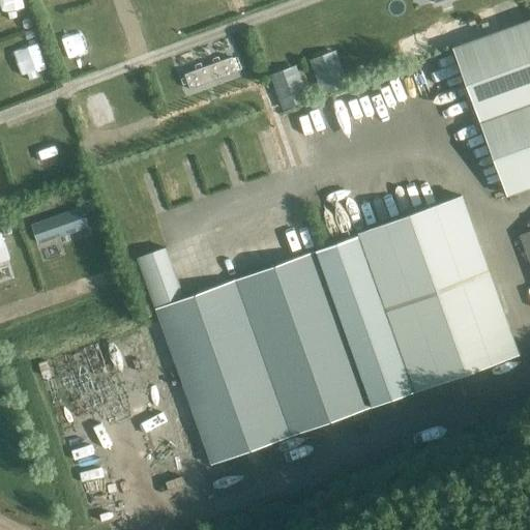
[(529,20),(454,48),(507,194),(529,185),(529,20)]
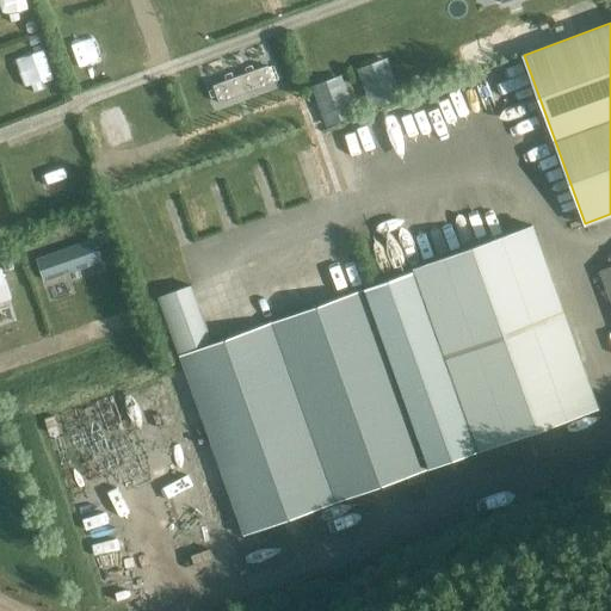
[(75,34),(82,56),(97,51),(88,29),(75,34)]
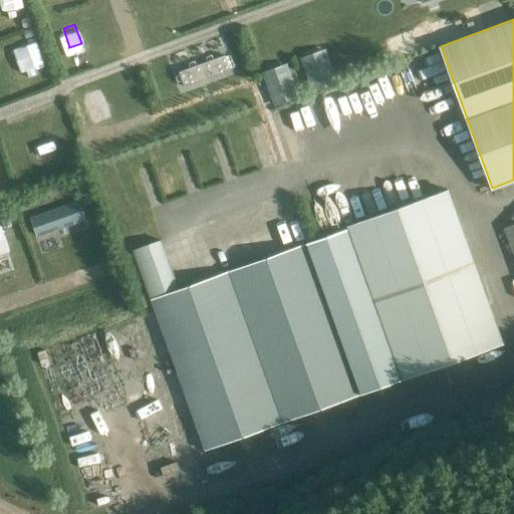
[(25,60),(49,53),(42,28),(17,35),(25,60)]
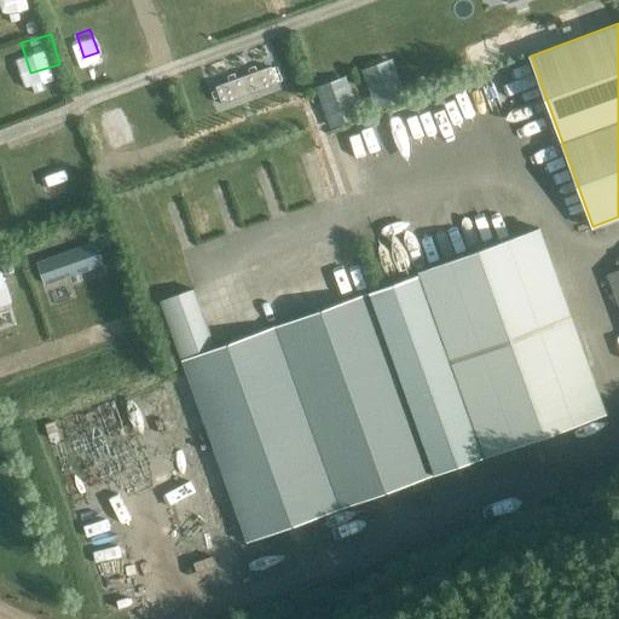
[(221,104),(277,85),(270,67),(215,87),(221,104)]
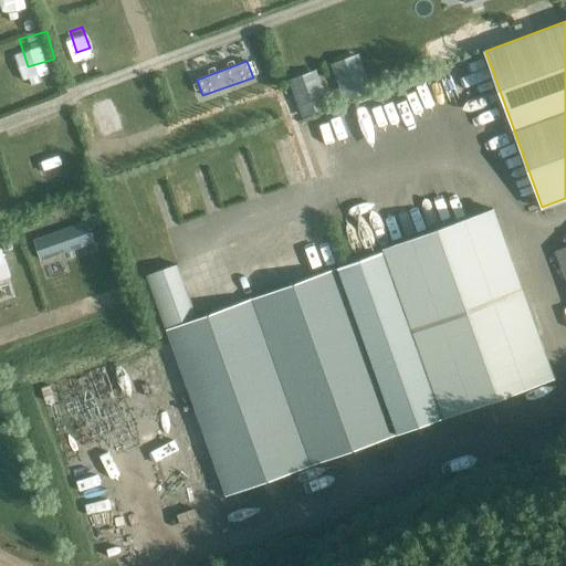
[(266,107),(275,128),(285,124),(276,103),(266,107)]
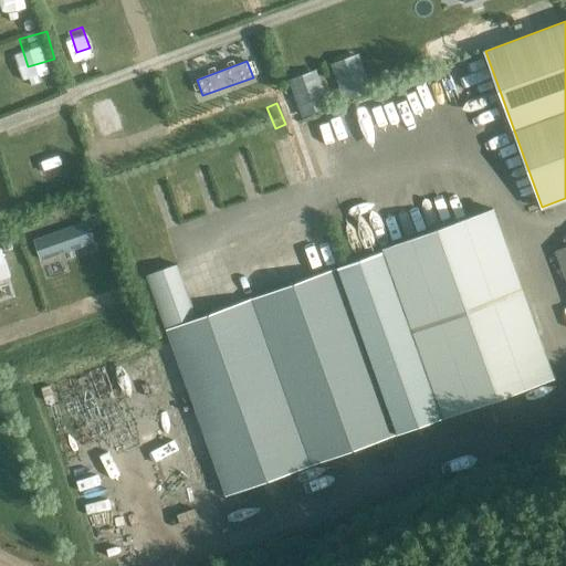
[(40,173),(74,160),(70,149),(35,160),(40,173)]
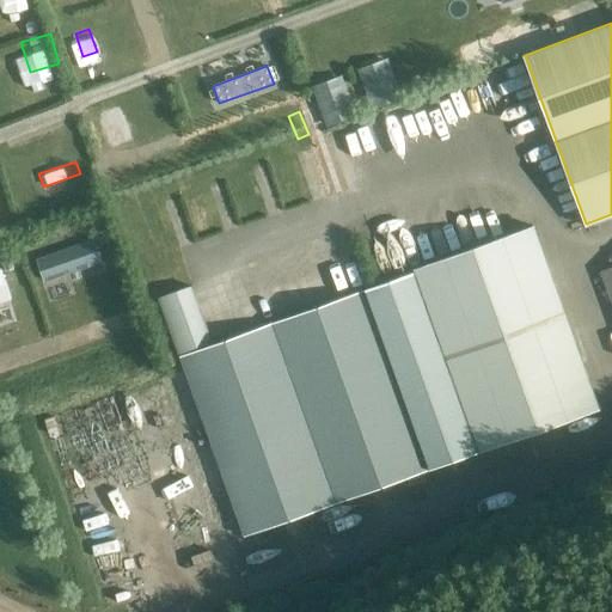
[(127,200),(139,195),(130,173),(118,178),(127,200)]
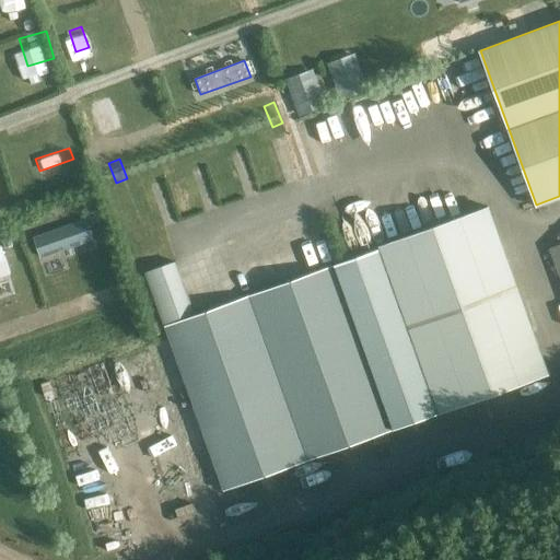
[(545,372),(488,207),(377,246),(378,247),(436,411),(438,412),(545,372)]
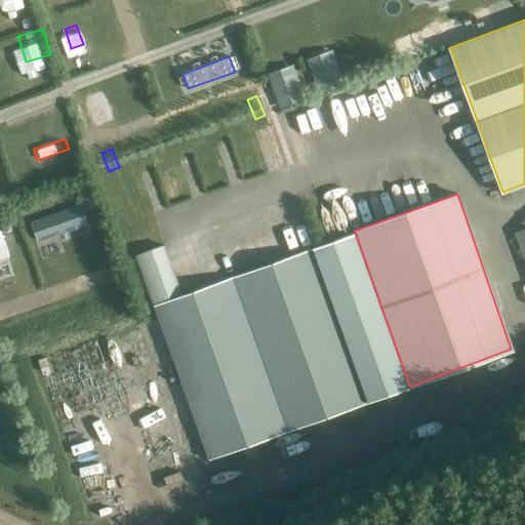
[(88,199),(82,201),(85,210),(92,207),(88,199)]
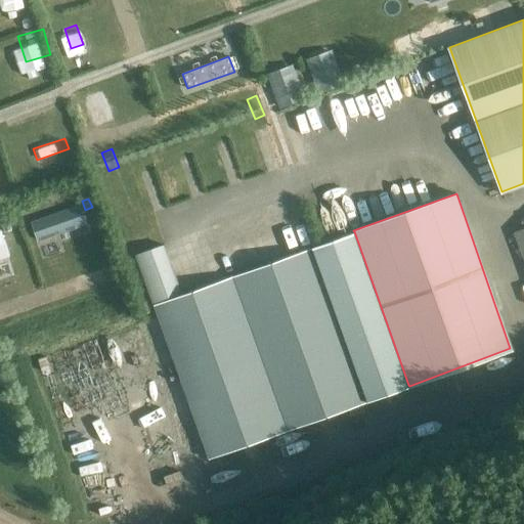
[(8,221),(1,223),(4,232),(11,230),(8,221)]
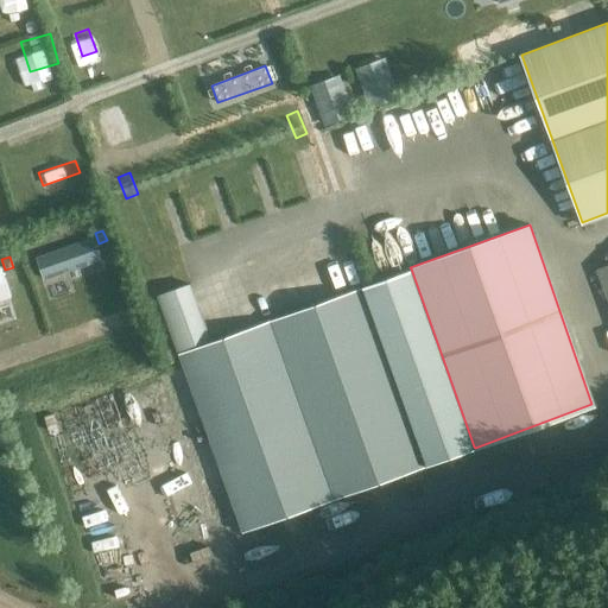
[(607,265),(596,270),(607,302),(607,265)]
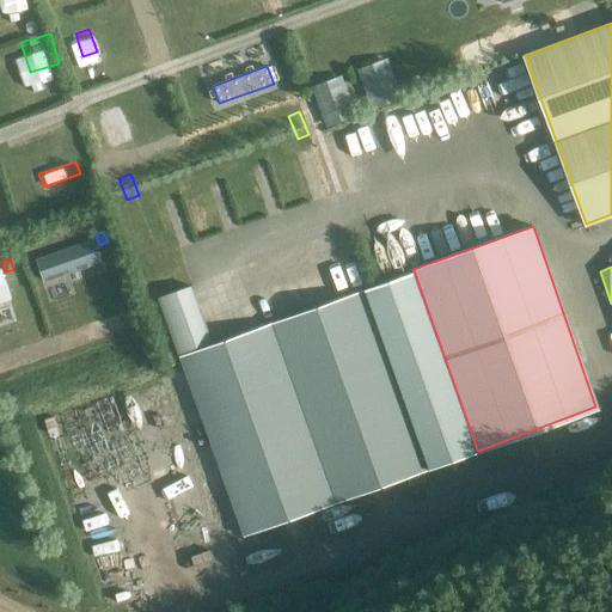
[(414,270),(363,288),(429,467),(477,450),(414,270)]
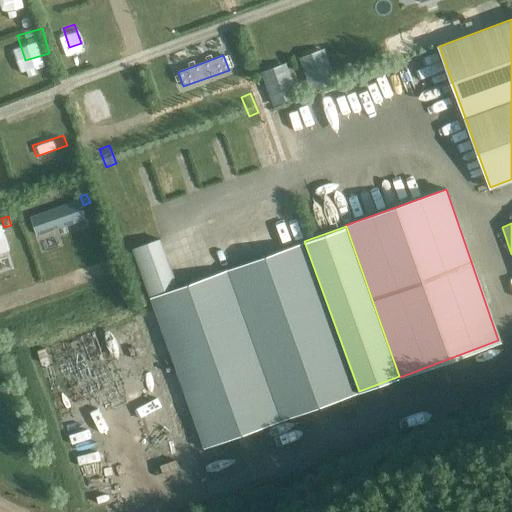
[(300,243),(175,290),(158,241),(132,250),(150,299),(148,300),(204,449),(356,392),(300,243)]
